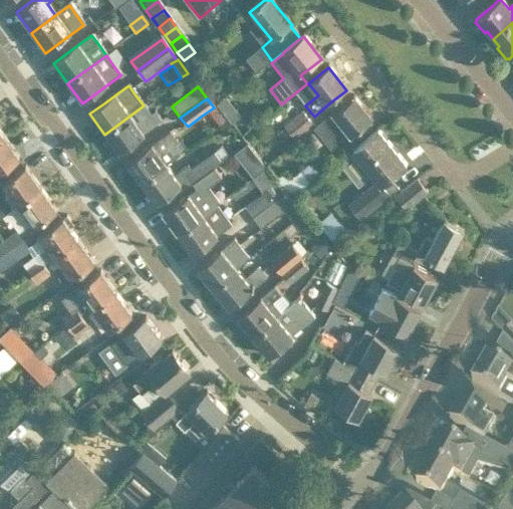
[(331,154),(371,121),(353,98),(313,130),(331,154)]
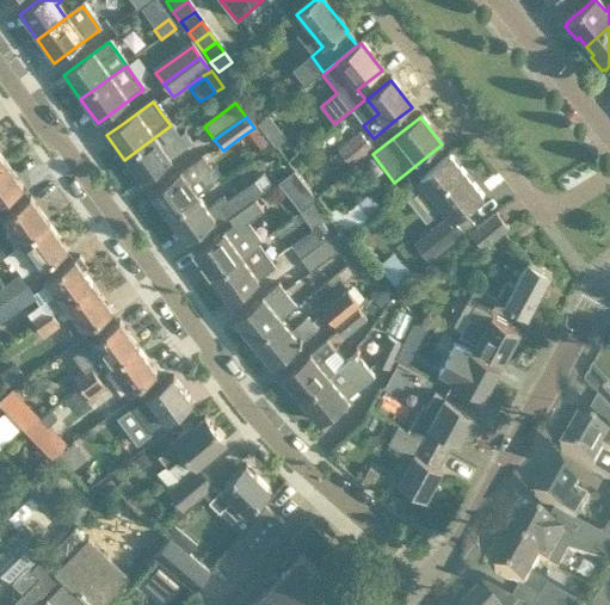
[(160,170),(171,161),(191,146),(183,135),(179,139),(171,125),(124,160),(141,183),(160,170)]
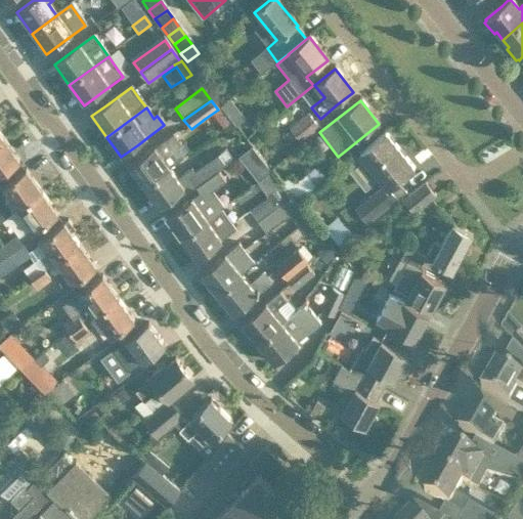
[(240,115),(230,122),(235,129),(246,122),(240,115)]
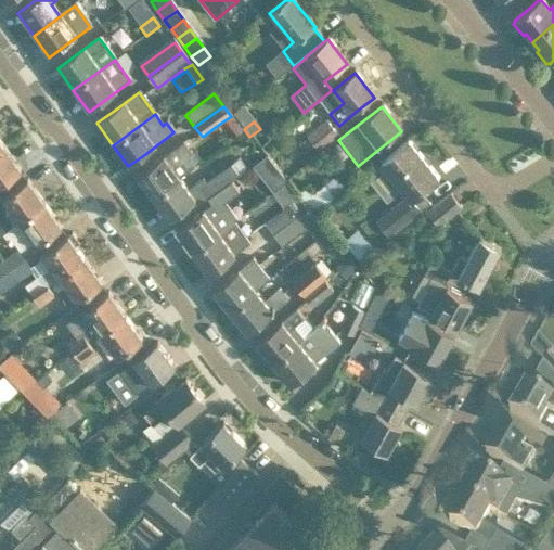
[(337,137),(326,124),(306,139),(317,153),(337,137)]
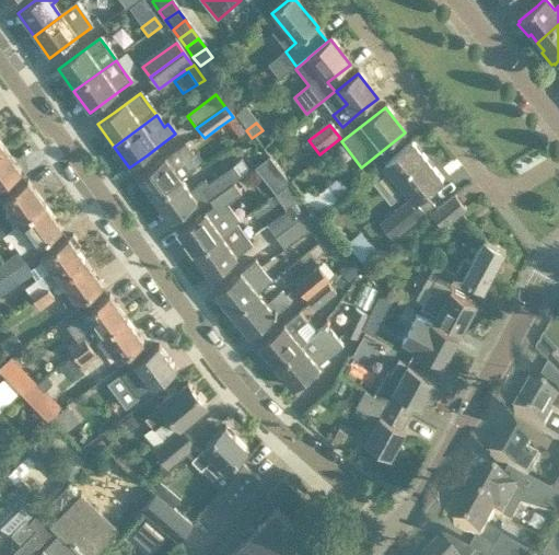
[(384,168),(385,169),(381,172),(400,196),(405,193),(411,200),(380,227),(392,242),(417,222),(434,208),(424,196),(442,183),(412,145),(395,159),(384,168)]
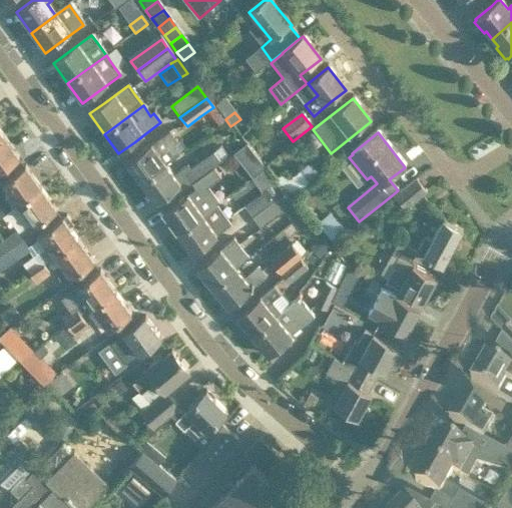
[(126,164),(141,185),(160,171),(165,167),(179,157),(172,147),(176,144),(168,133),(126,164)]
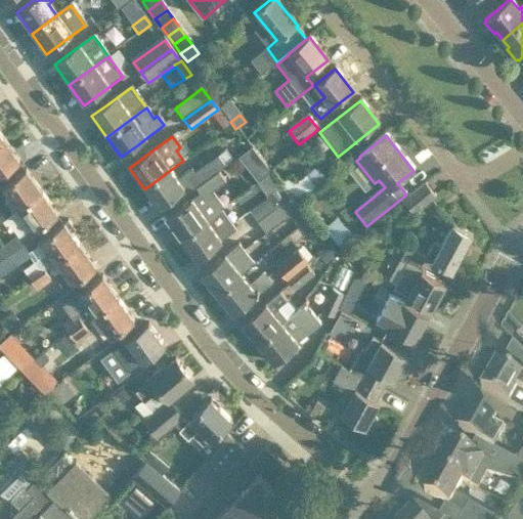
[(0,176),(2,175),(19,163),(3,141),(0,143),(0,176)]
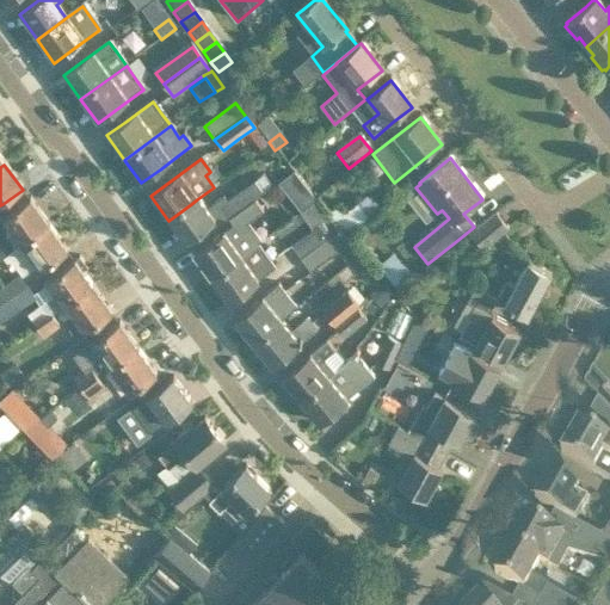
[(334,202),(345,214),(364,197),(353,184),(334,202)]
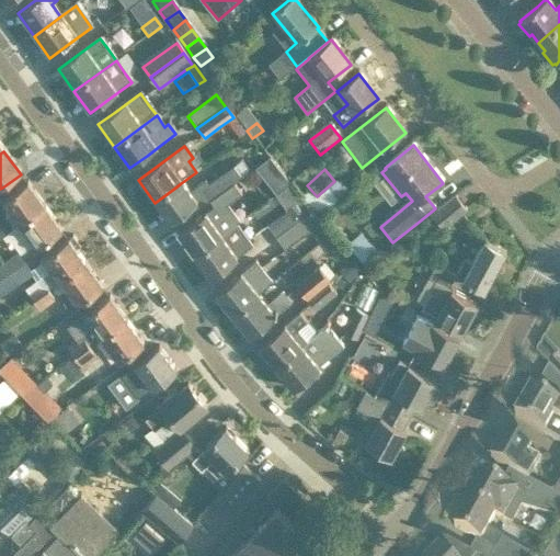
[(175,188),(155,203),(170,224),(201,202),(209,204),(232,186),(241,181),(232,170),(208,188),(206,184),(190,195),(181,183),(175,188)]
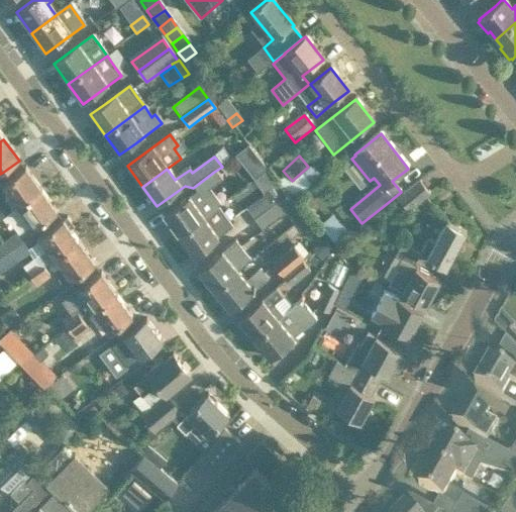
[(261,164),(247,174),(254,182),(258,179),(267,172),(261,164)]
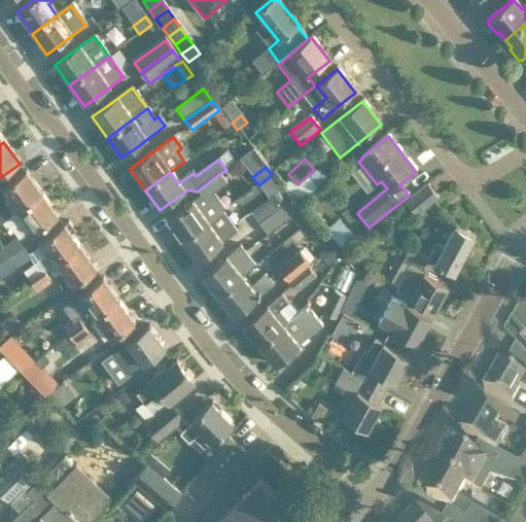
[(3,190),(19,212),(42,196),(26,174),(9,185),(3,190)]
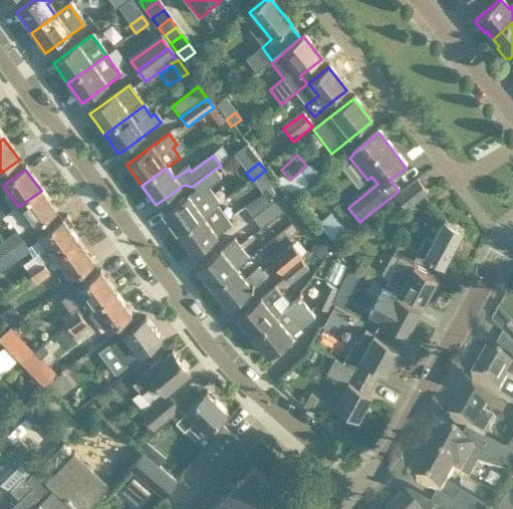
[(208,189),(220,180),(213,171),(192,187),(196,192),(163,216),(177,235),(217,207),(216,207),(219,205),(208,189)]
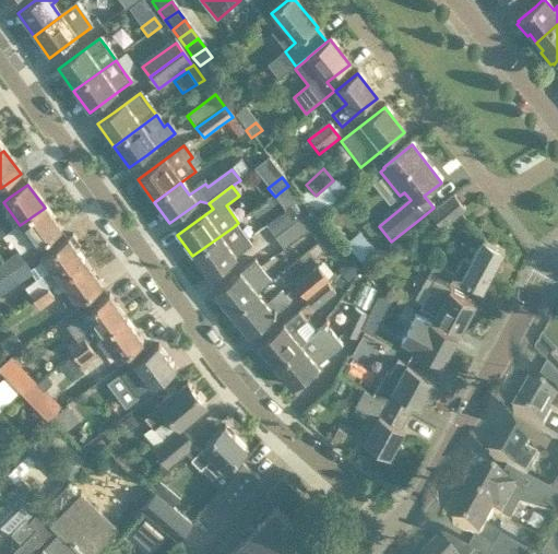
[(265,227),(275,240),(301,221),(310,214),(288,186),(279,193),(275,197),(274,197),(283,209),(282,210),(285,213),(265,227)]
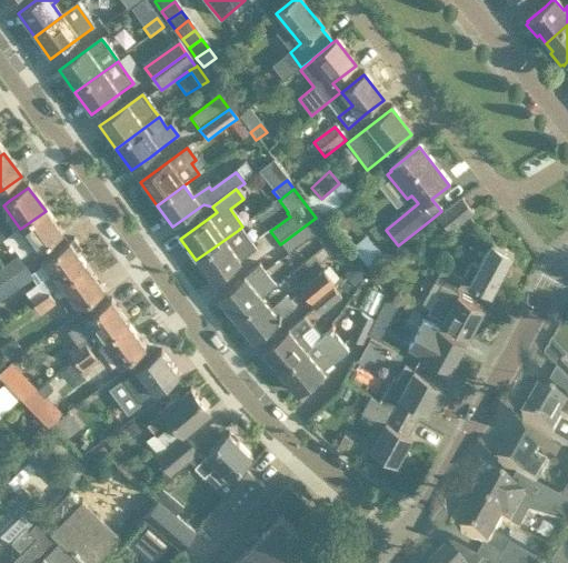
[(332,191),(311,209),(318,217),(321,221),(344,204),(332,191)]
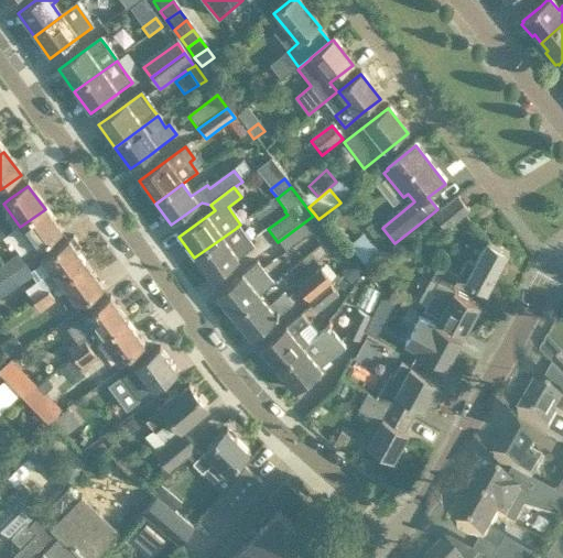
[(446,232),(452,227),(469,212),(458,199),(441,212),(435,218),(446,232)]
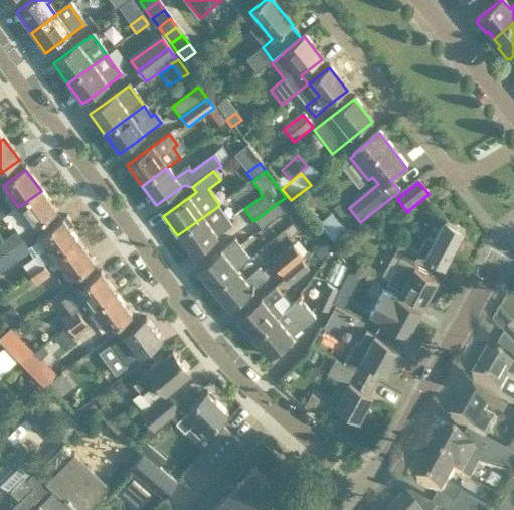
[(33,228),(40,224),(56,212),(41,191),(18,207),(6,216),(2,218),(10,230),(13,228),(19,235),(31,226),(33,228)]
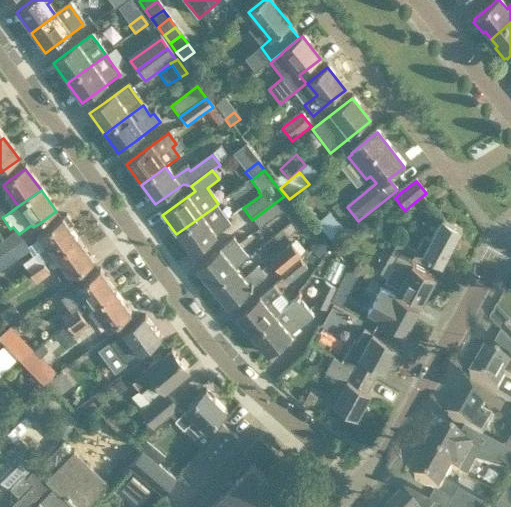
[(290,224),(295,220),(297,209),(289,199),(286,195),(284,196),(276,202),(252,220),(259,230),(282,213),(290,224)]
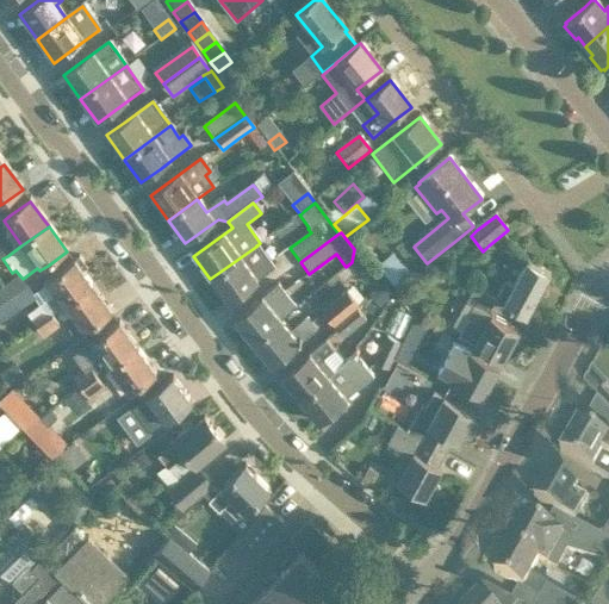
[(228,304),(274,271),(258,246),(210,279),(228,304)]
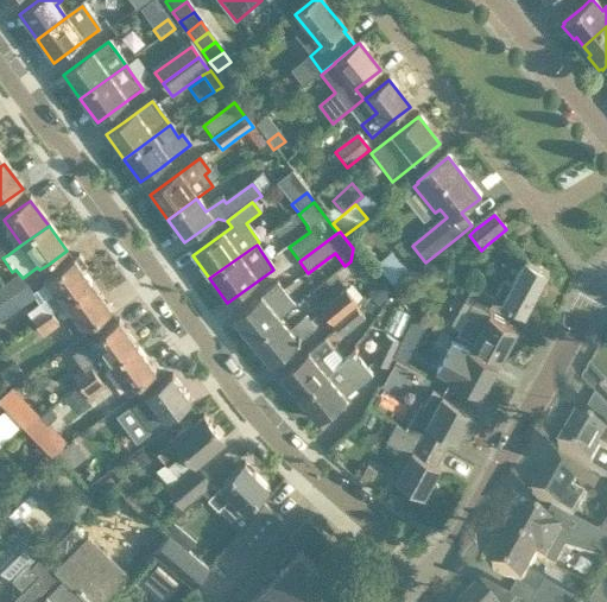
[(40,308),(27,317),(36,329),(37,328),(52,317),(67,306),(93,287),(78,267),(83,264),(78,259),(59,273),(43,285),(52,298),(40,308)]
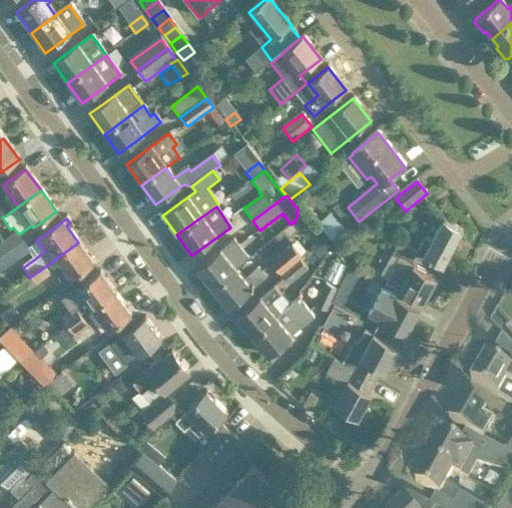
[(443,221),(434,238),(431,243),(424,239),(416,254),(417,254),(425,259),(443,268),(462,231),(443,221)]
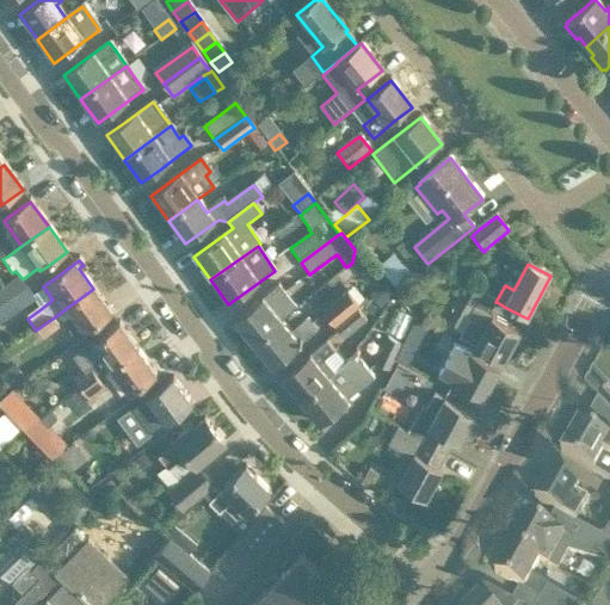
[(402,267),(387,279),(395,290),(411,278),(402,267)]
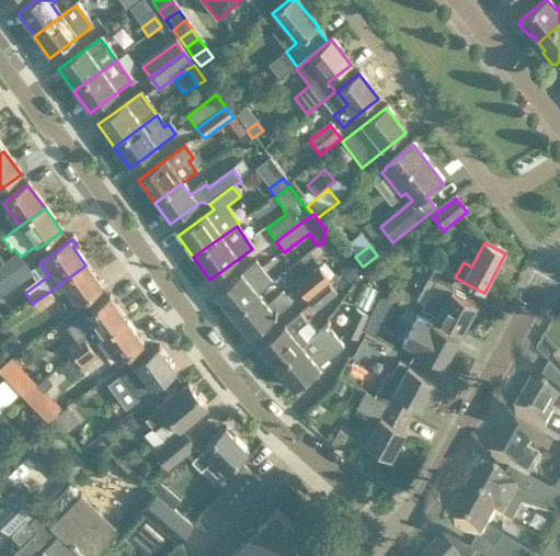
[(0,283),(24,267),(16,256),(0,268),(0,283)]
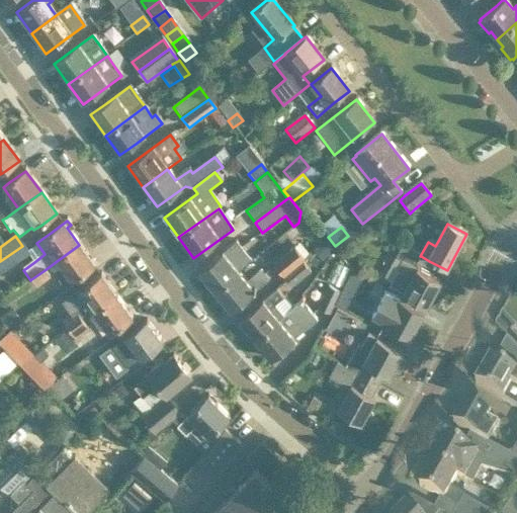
[(325,242),(314,251),(322,261),(333,252),(325,242)]
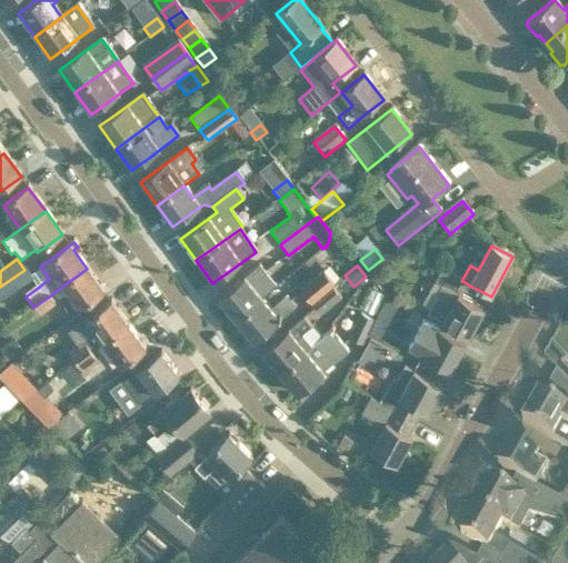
[(218,301),(235,321),(260,301),(261,301),(276,288),(258,268),(235,287),(218,301)]
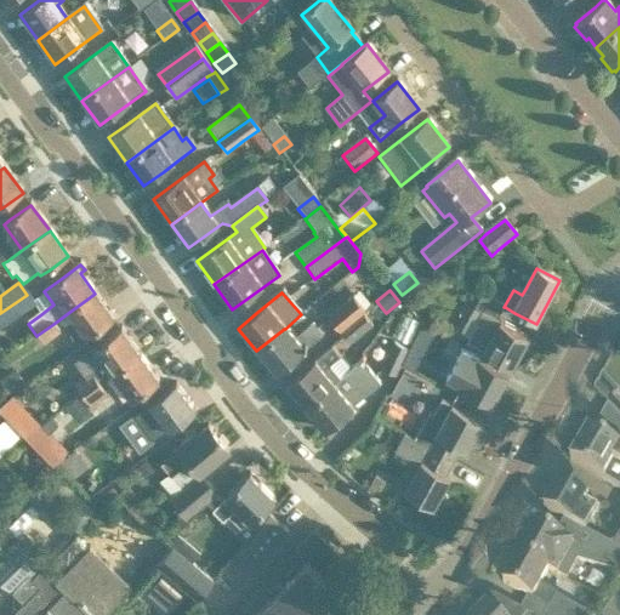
[(86,339),(113,319),(95,294),(68,313),(77,325),(67,334),(75,346),(86,339)]
